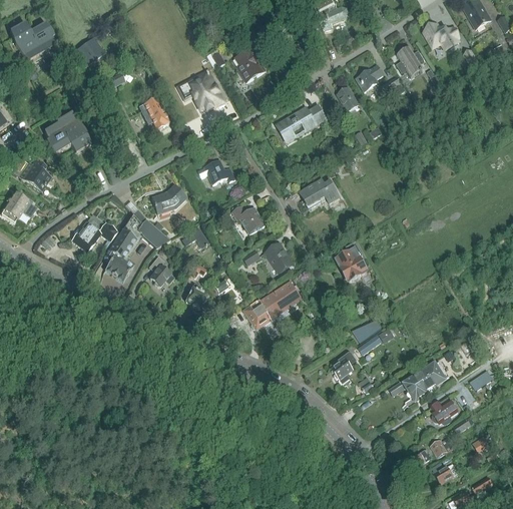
[(341,5),(337,7),(336,1),(334,2),(333,0),(323,0),(314,5),(318,14),(320,22),(324,29),(332,26),(331,23),(346,19),(349,13),(347,7),(341,5)]
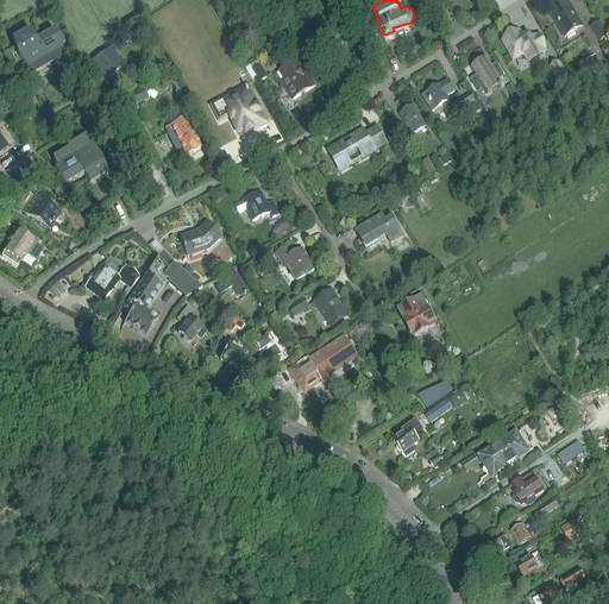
[(550,8),(564,33),(583,23),(570,0),(564,0),(550,8)]
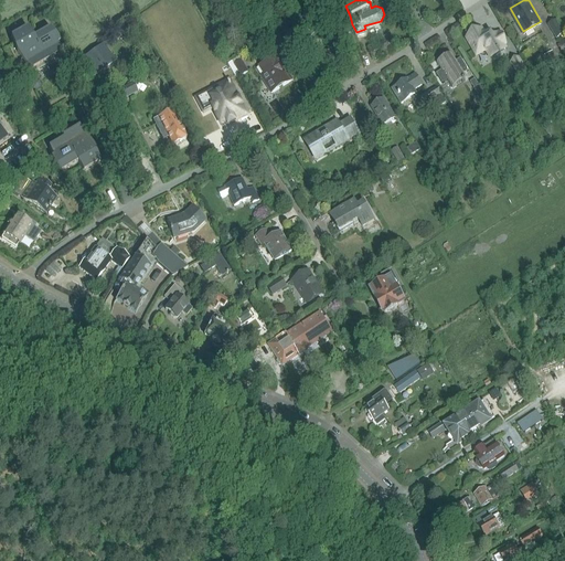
[(305,10),(291,19),(297,28),(310,19),(305,10)]
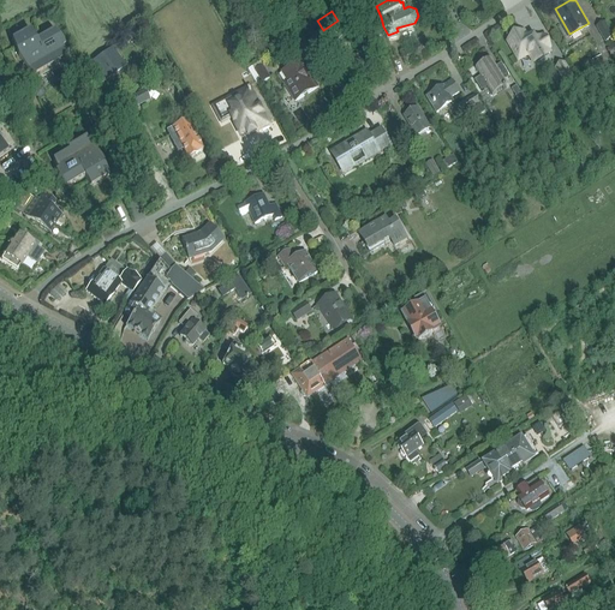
[(597,23),(605,37),(613,34),(604,19),(597,23)]
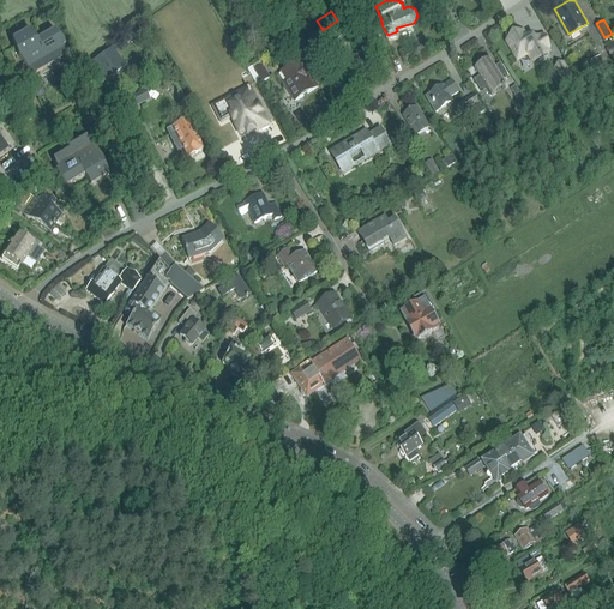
[(344,23),(335,22),(335,35),(343,35),(344,23)]
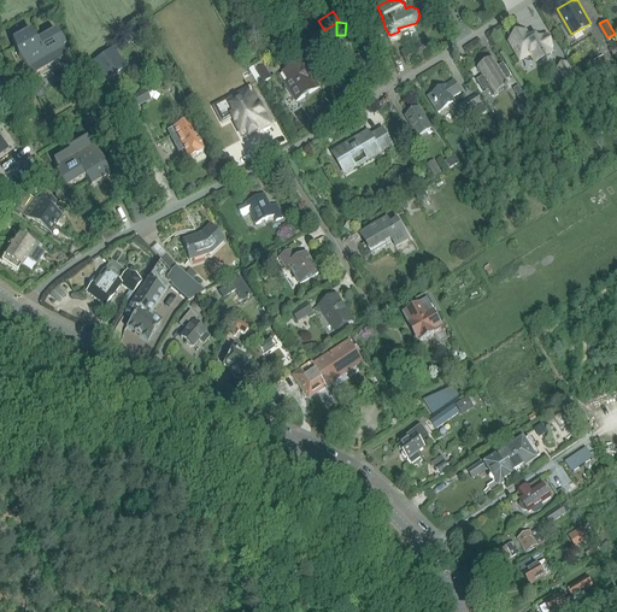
[(30,27),(12,36),(18,53),(33,74),(35,77),(53,66),(51,63),(68,54),(63,45),(65,42),(63,36),(54,27),(36,36),(30,27)]
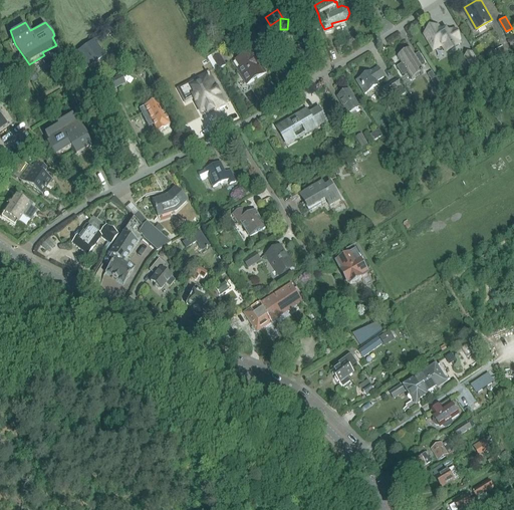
[(438,22),(423,31),(434,48),(442,43),(445,49),(461,39),(460,38),(461,37),(454,26),(449,29),(447,25),(442,28),(438,22)]
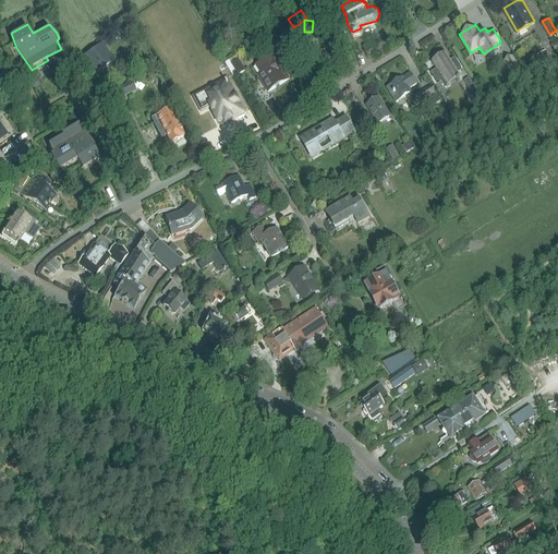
[(270,35),(261,41),(268,55),(271,52),(279,48),(270,35)]
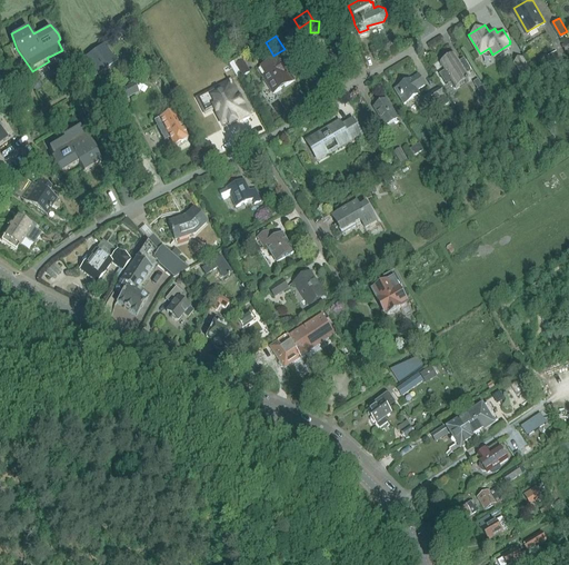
[(105,40),(81,58),(86,63),(83,65),(87,69),(89,68),(93,75),(117,58),(105,40)]
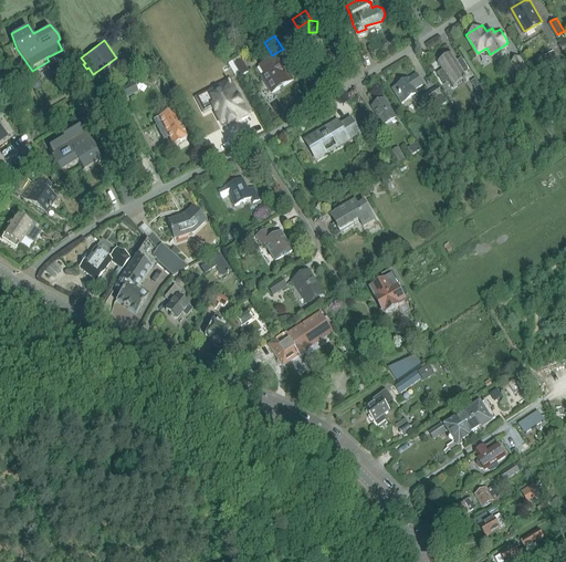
[(381,42),(371,49),(376,56),(387,50),(381,42)]
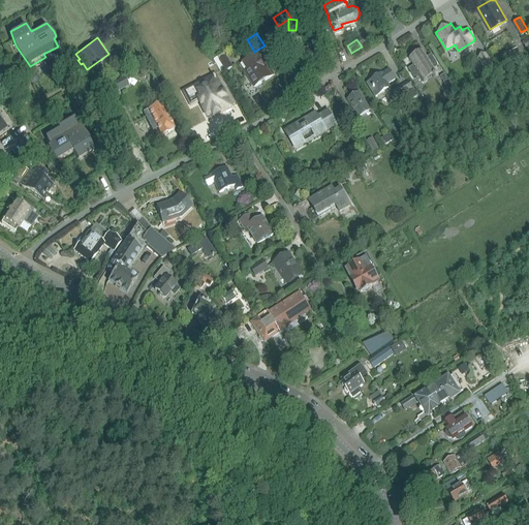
[(408,65),(414,74),(418,71),(424,80),(437,70),(433,63),(437,60),(431,51),(427,54),(423,47),(409,55),(413,62),(408,65)]
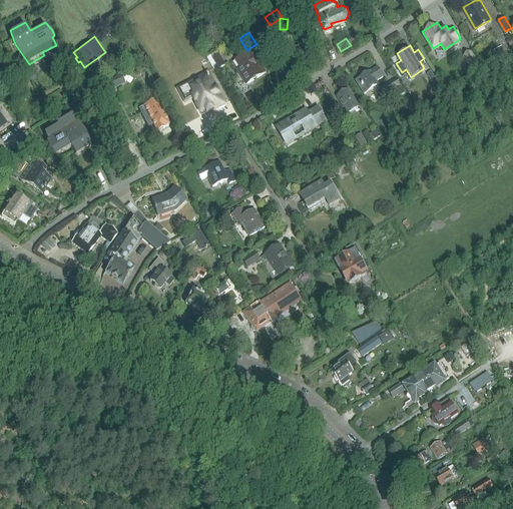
[(501,45),(493,50),(497,56),(505,51),(501,45)]
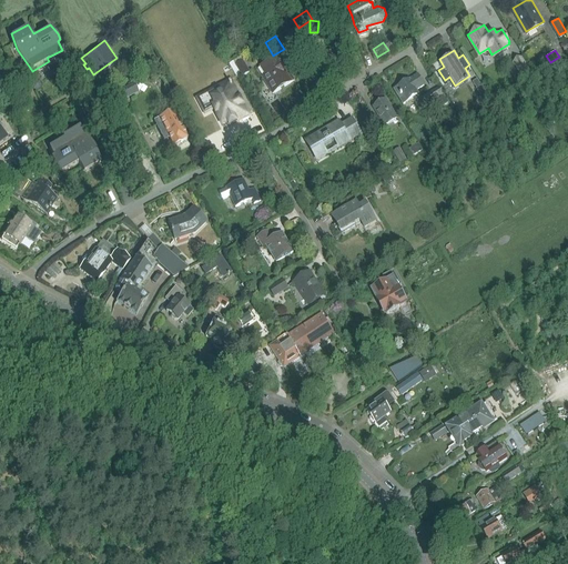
[(524,52),(510,59),(513,61),(519,73),(519,74),(527,70),(531,69),(533,68),(524,52)]
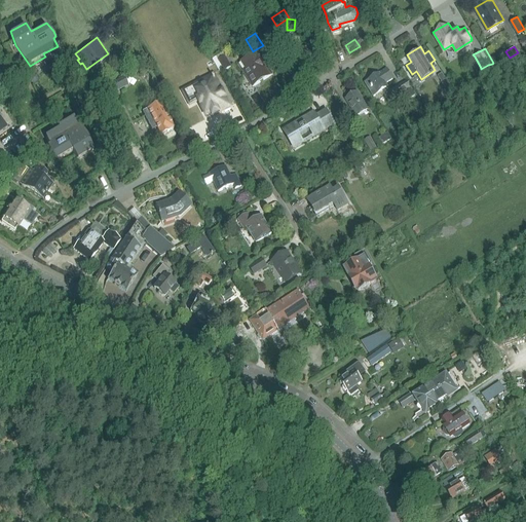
[(218,57),(224,52),(222,49),(213,56),(220,69),(224,67),(218,57)]
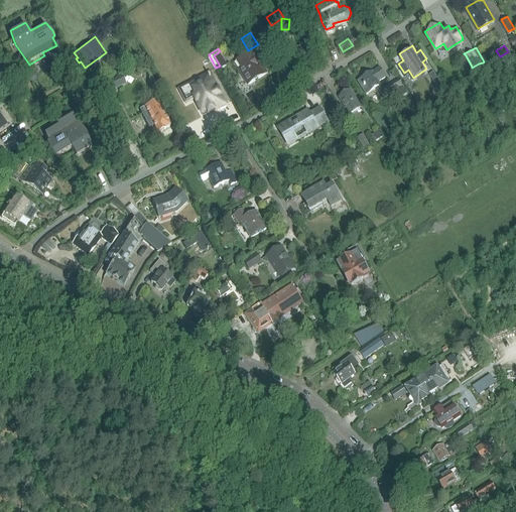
[(234,59),(238,66),(248,82),(266,71),(267,70),(264,65),(262,66),(251,48),(248,50),(236,58),(234,59)]
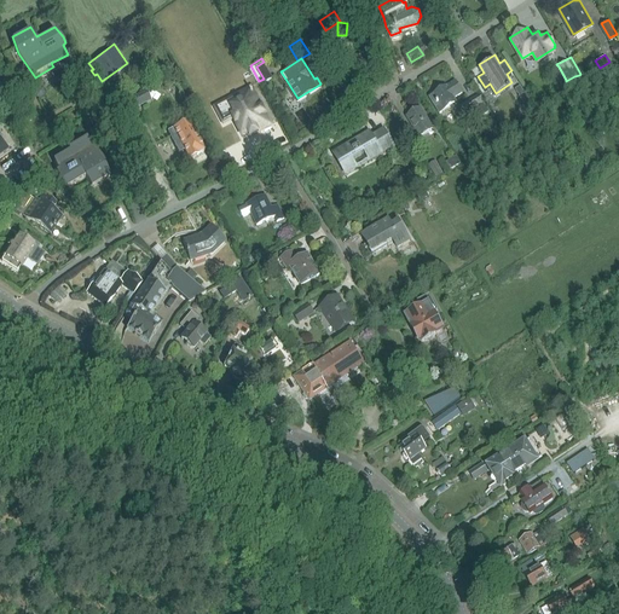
[(264,62),(256,67),(264,79),(272,74),(264,62)]
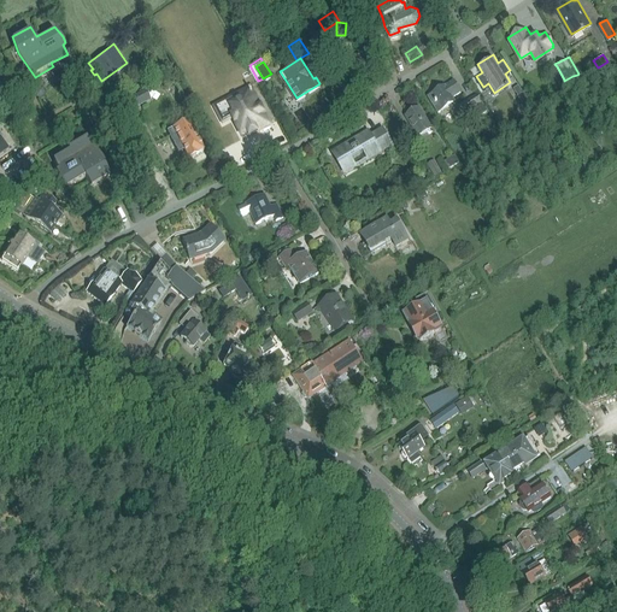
[(564,80),(557,66),(552,70),(559,83),(564,80)]
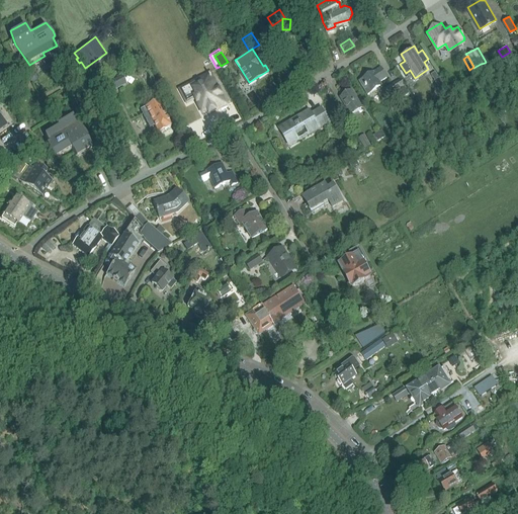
[(105,61),(92,69),(95,77),(109,70),(107,67),(108,66),(105,61)]
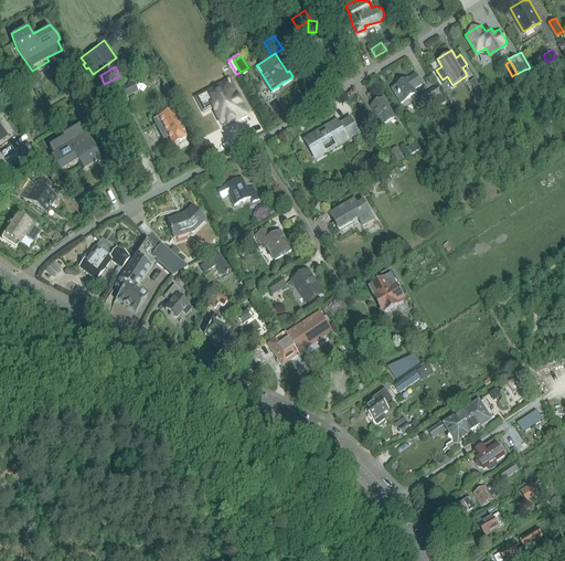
[(29,83),(22,70),(17,73),(24,85),(29,83)]
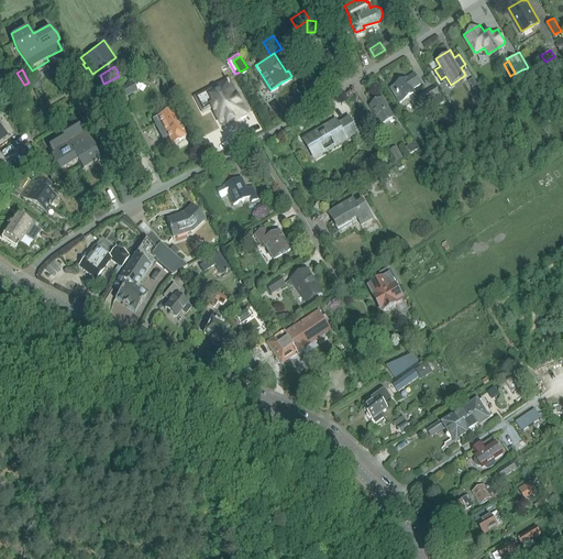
[(390,85),(399,100),(409,95),(416,106),(417,105),(418,106),(423,102),(422,101),(432,96),(437,103),(444,98),(434,83),(417,94),(416,90),(414,86),(420,81),(414,70),(390,85)]
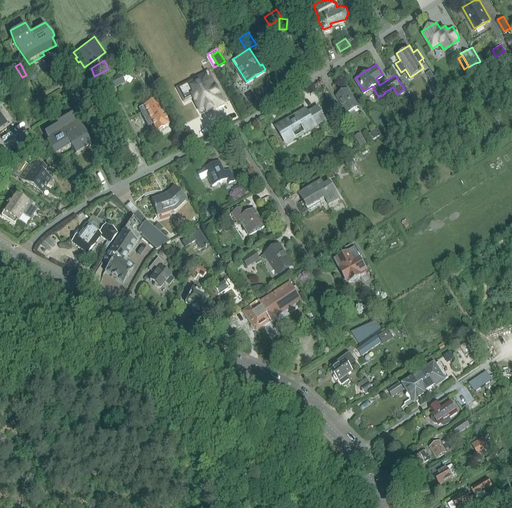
[(426,70),(430,77),(434,74),(430,68),(426,70)]
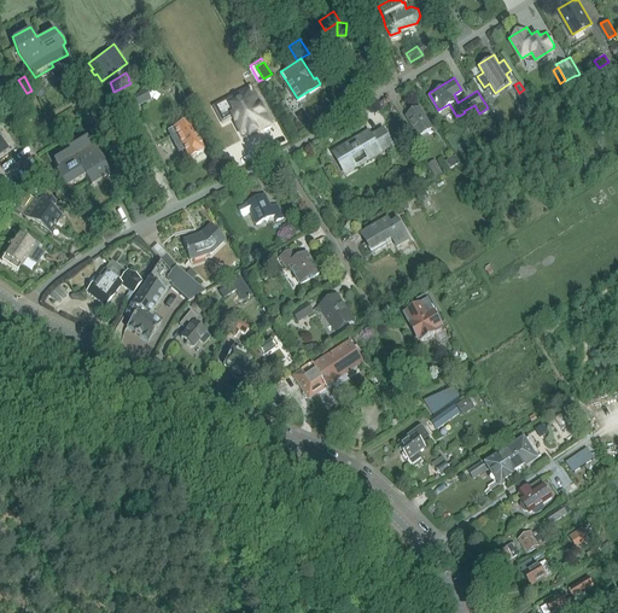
[(250,85),(215,103),(223,118),(232,114),(242,130),(248,128),(249,132),(256,128),(269,121),(250,85)]
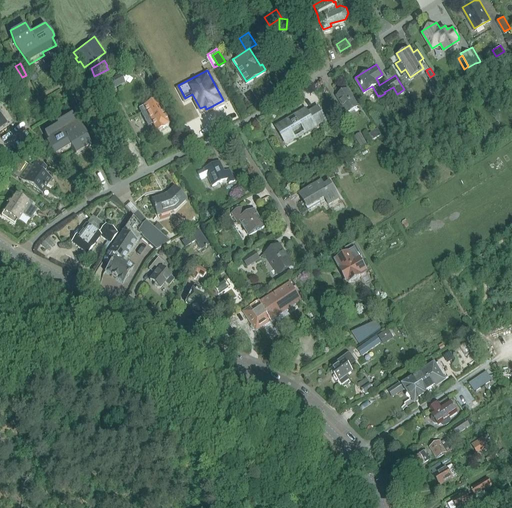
[(120,72),(98,83),(100,88),(112,82),(114,85),(125,80),(120,72)]
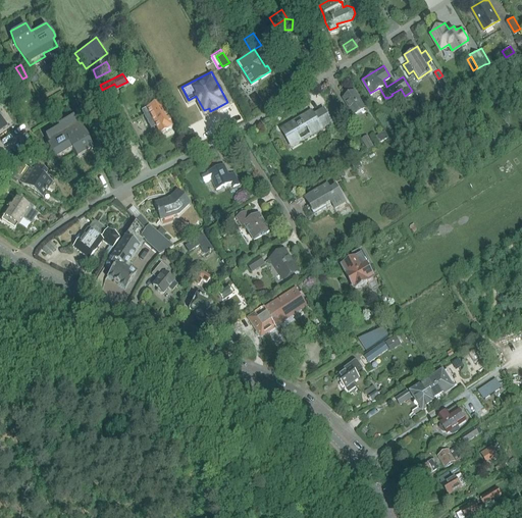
[(437,79),(441,86),(447,82),(442,75),(438,79),(437,79)]
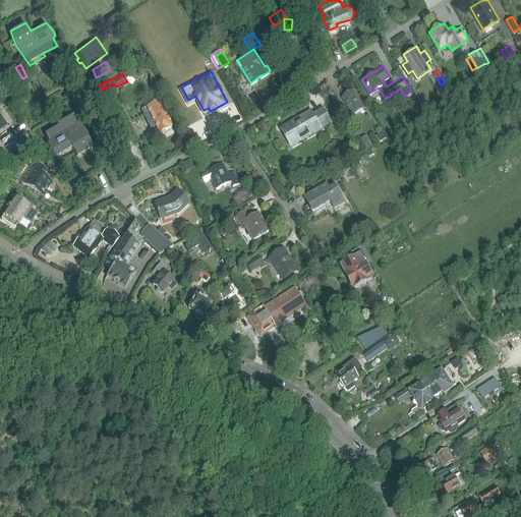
[(90,77),(80,81),(84,92),(95,88),(90,77)]
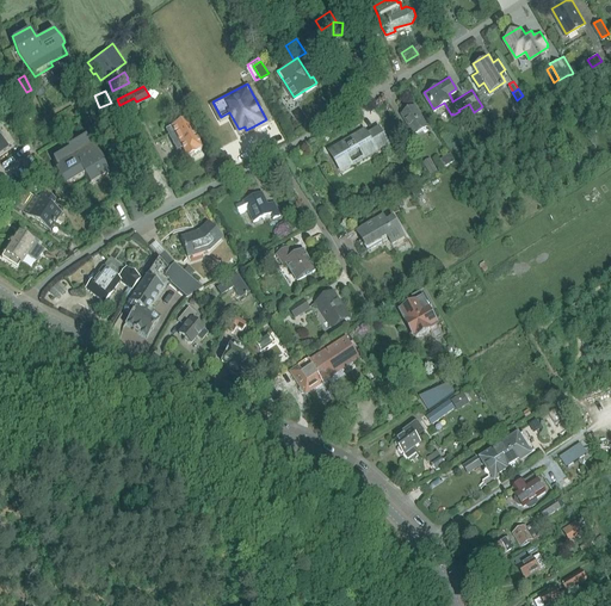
[(523,96),(517,100),(522,106),(528,103),(523,96)]
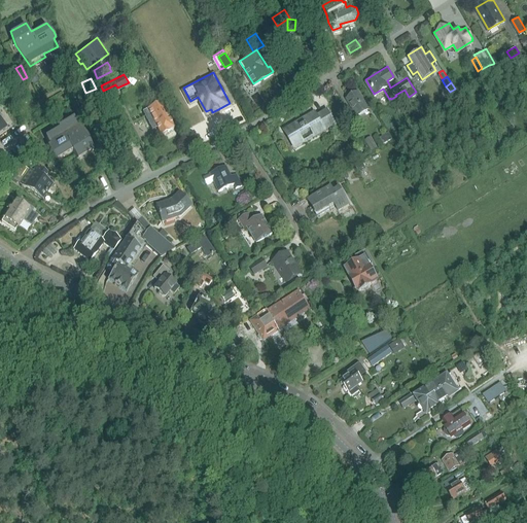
[(347,96),(357,114),(362,111),(363,111),(365,109),(369,107),(357,90),(347,96)]
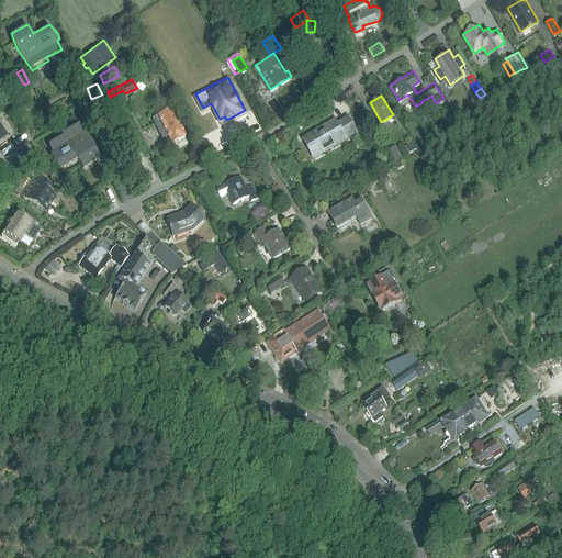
[(186,134),(178,120),(179,119),(175,111),(155,121),(159,130),(164,126),(171,141),(172,140),(173,141),(177,138),(178,137),(186,134)]
